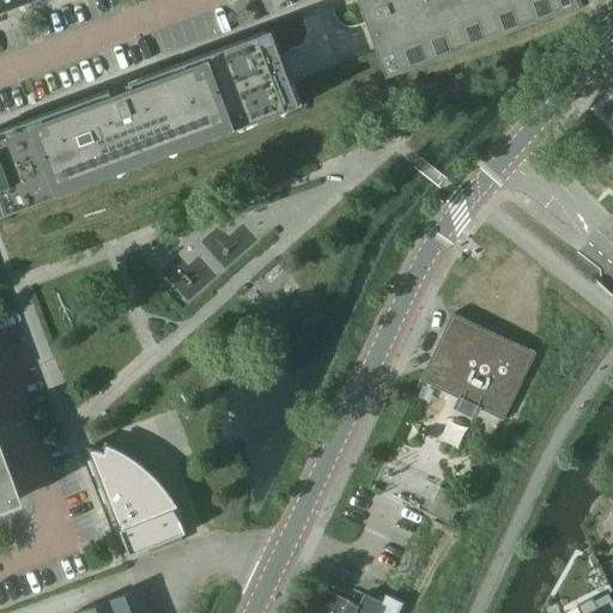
[(0,0),(0,5),(2,11),(29,1),(28,0),(0,0)]
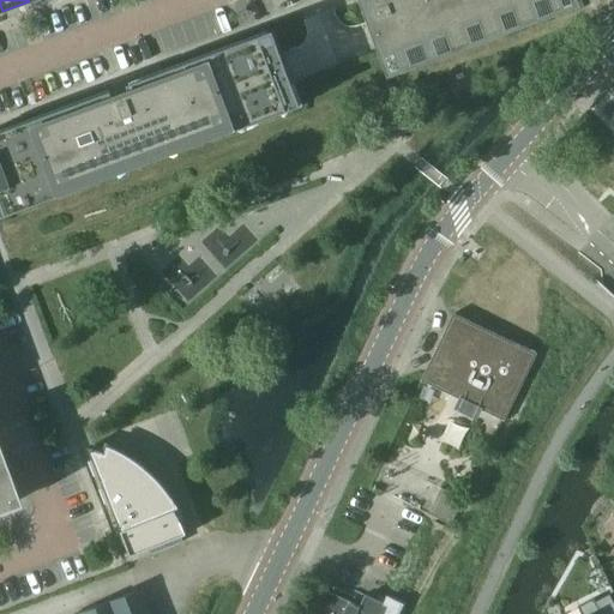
[(362,0),(363,1),(372,22),(373,22),(378,35),(392,73),(578,5),(576,0),(362,0)]
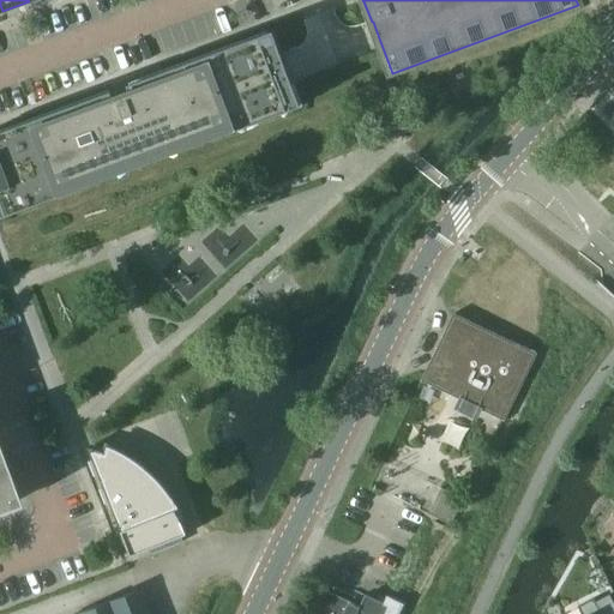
[(274,32),(0,133),(0,218),(301,106),(288,70),(274,32)]
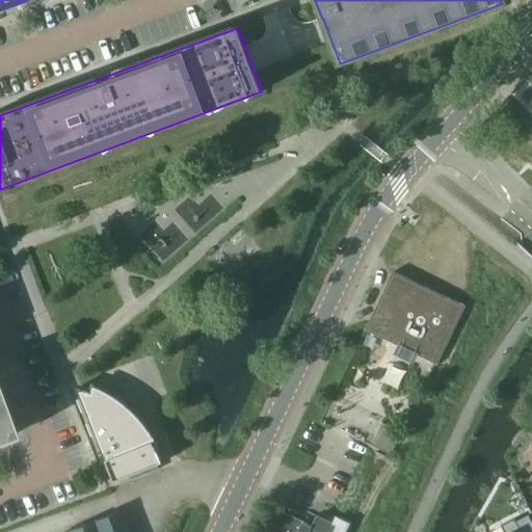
[(394,272),(369,323),(366,330),(397,346),(394,354),(414,364),(418,355),(439,365),(467,307),(394,272)]
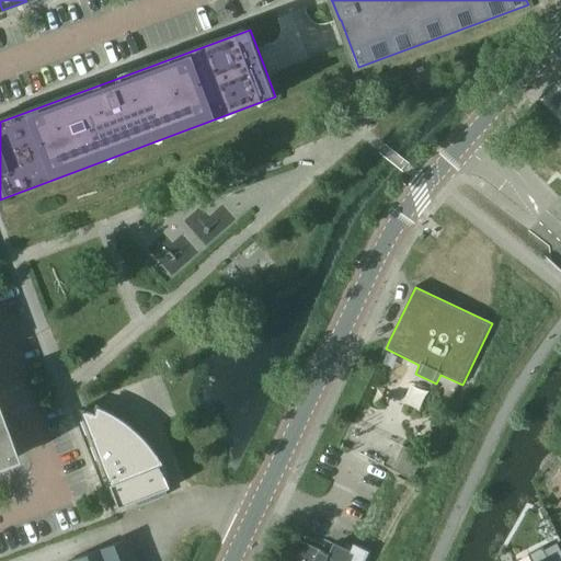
[(81,409),(121,508),(137,502),(139,506),(168,495),(165,491),(171,489),(167,478),(161,467),(155,457),(147,447),(138,438),(128,431),(121,425),(111,420),(102,415),(81,409)]
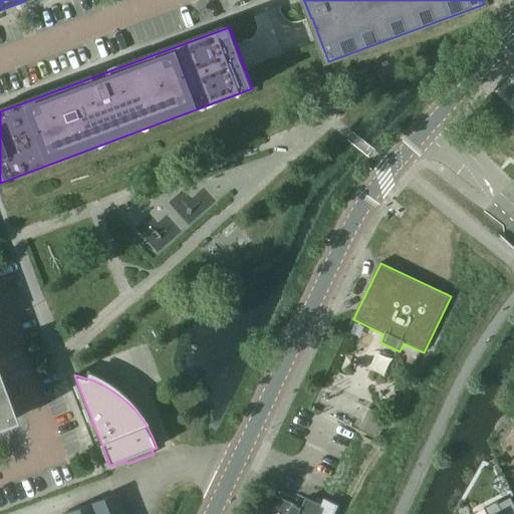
[(0,426),(11,423),(0,393),(0,426)]
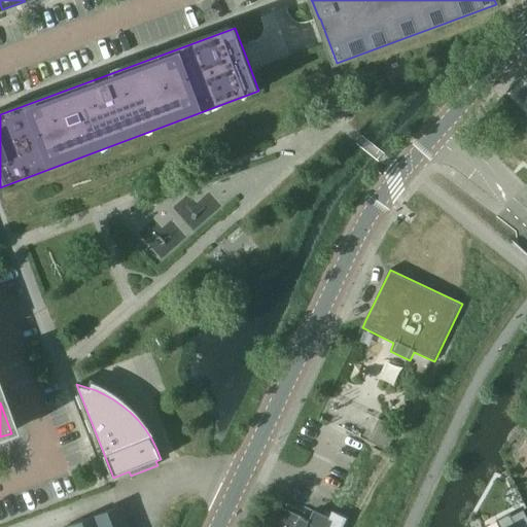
[(378,419),(369,438),(389,448),(398,428),(378,419)]
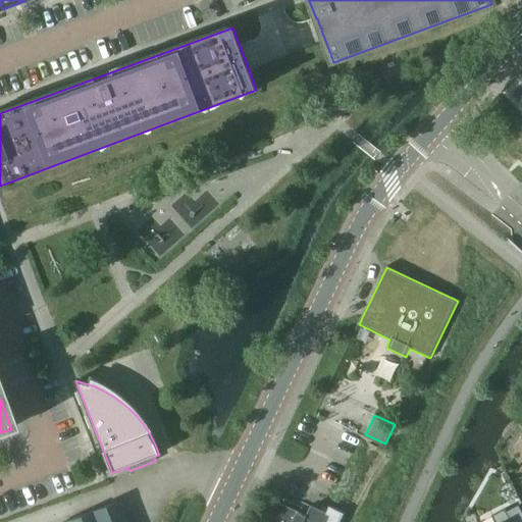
[(125,521),(118,502),(66,521),(125,521)]
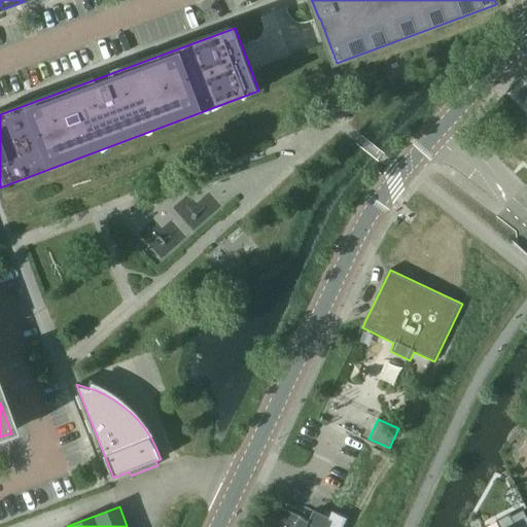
[(310,521),(281,507),(271,526),(343,526),(347,519),(337,515),(334,521),(314,512),(310,521)]
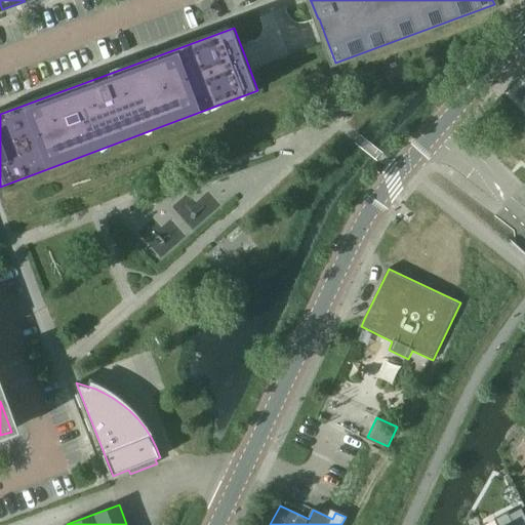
[(499,524),(515,524),(508,512),(496,518),(499,524)]
